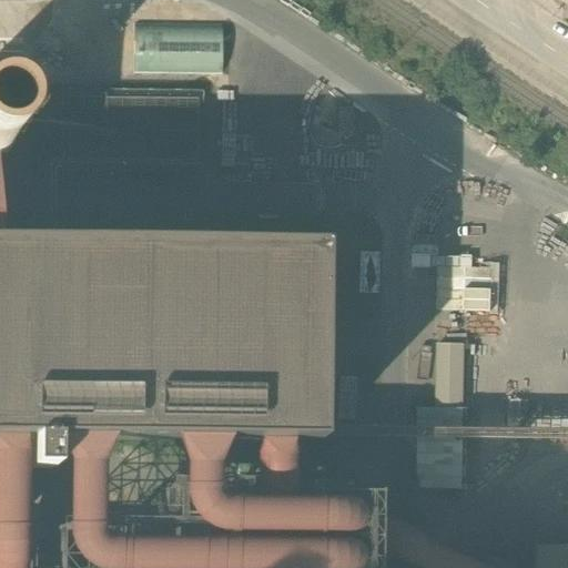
[(58,91),(56,134),(125,139),(143,140),(143,150),(160,151),(159,164),(186,165),(190,100),(58,91)]
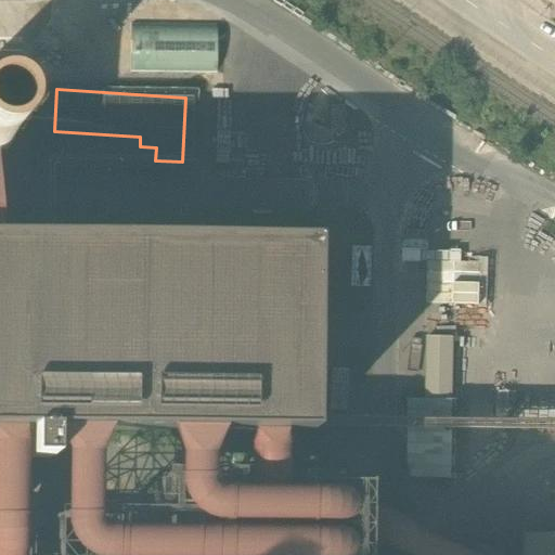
[(341,133),(340,106),(322,107),(323,134),(341,133)]
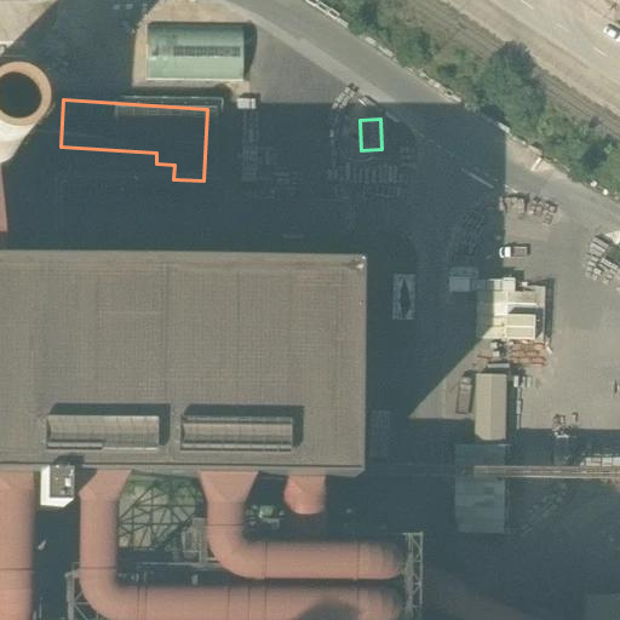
[(344,253),(0,254),(0,499),(345,498),(344,253)]
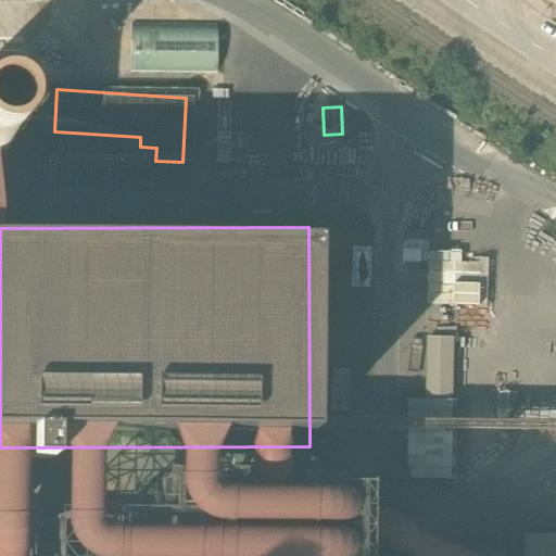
[(402,260),(417,260),(418,242),(403,241),(402,260)]
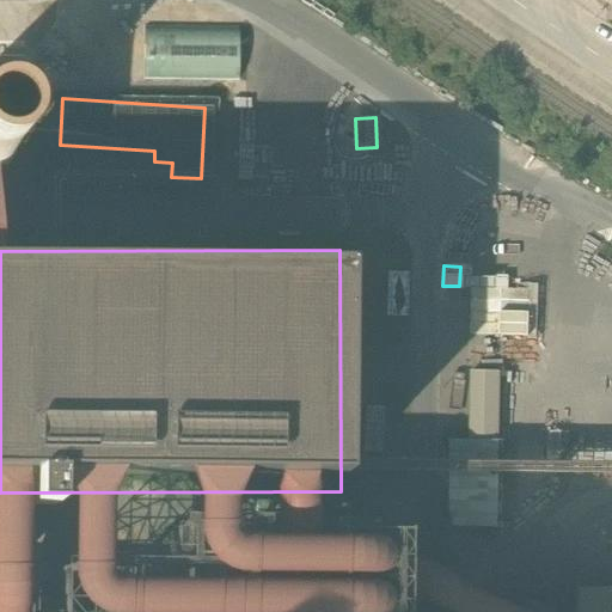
[(494,287),(469,287),(469,335),(536,336),(536,281),(494,280),(494,287)]
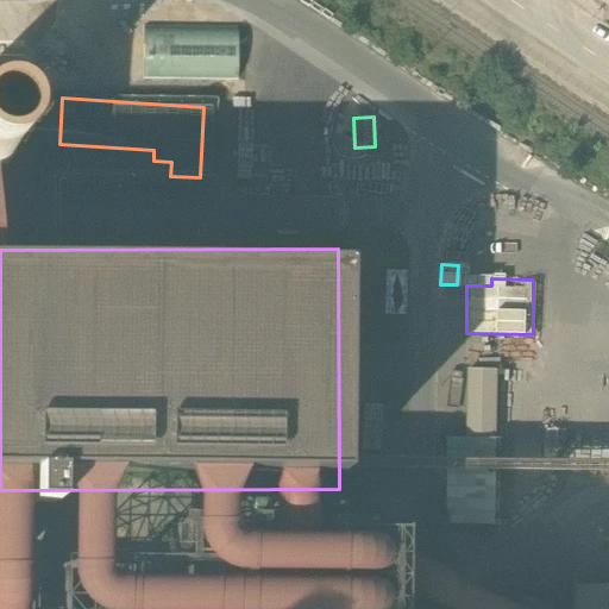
[(445,463),(445,525),(493,525),(491,463),(533,463),(533,451),(495,451),(495,366),(465,368),(465,437),(445,437),(446,463),(445,463)]
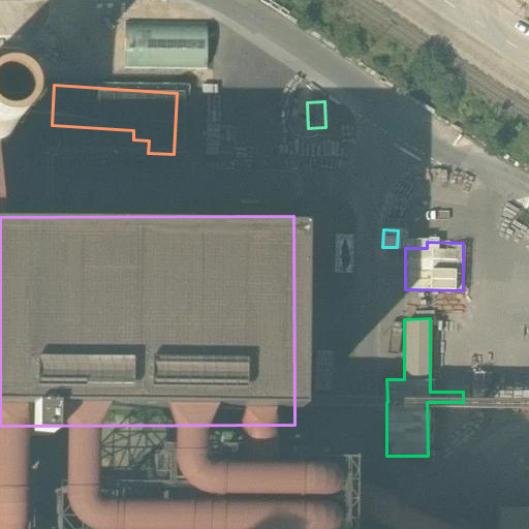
[(528,528),(528,511),(501,511),(500,528),(528,528)]
